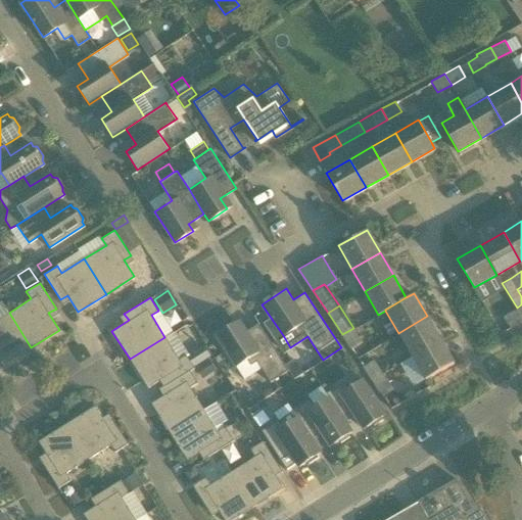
[(510,327),(521,320),(521,318),(517,309),(504,317),(510,327)]
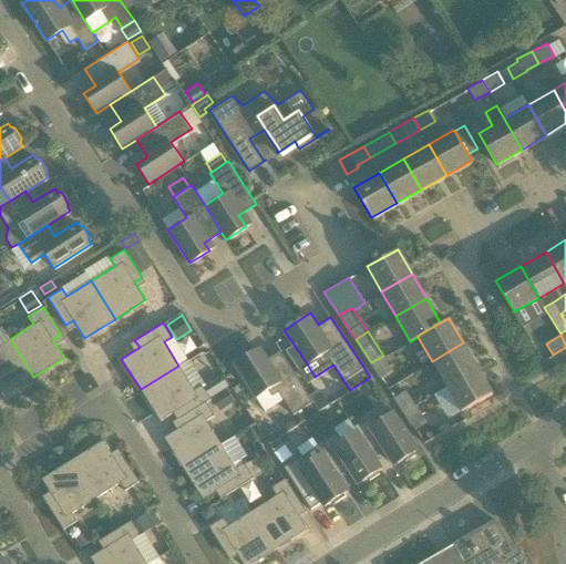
[(0,391),(2,396),(33,377),(10,339),(0,344),(0,391)]
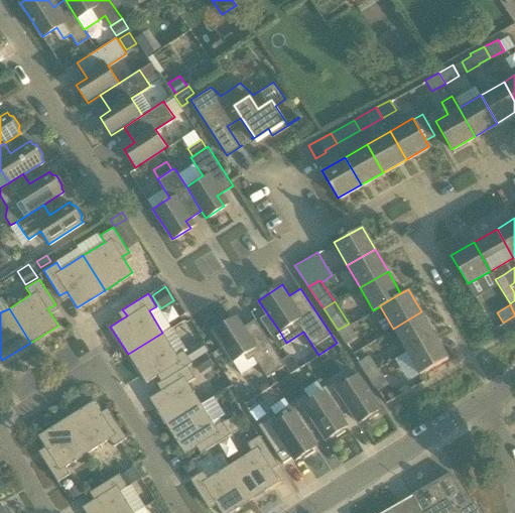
[(406,351),(434,335),(421,311),(393,329),(406,351)]
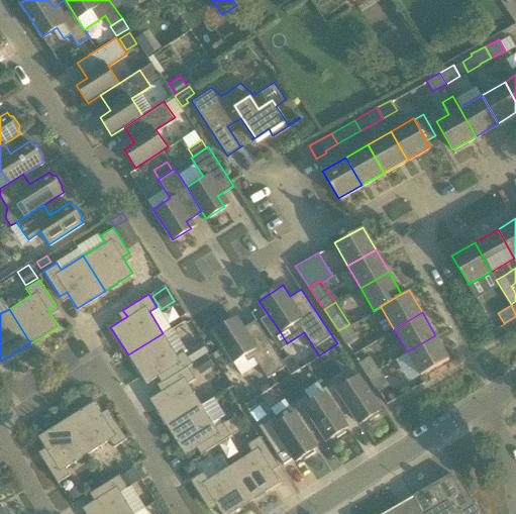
[(276,383),(290,374),(255,319),(244,326),(237,314),(213,330),(240,374),(258,363),(267,377),(270,375),(276,383)]
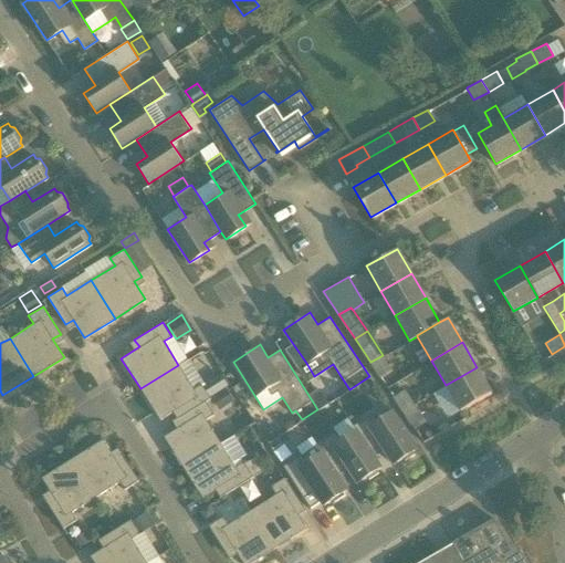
[(383,355),(370,362),(380,376),(391,368),(383,355)]
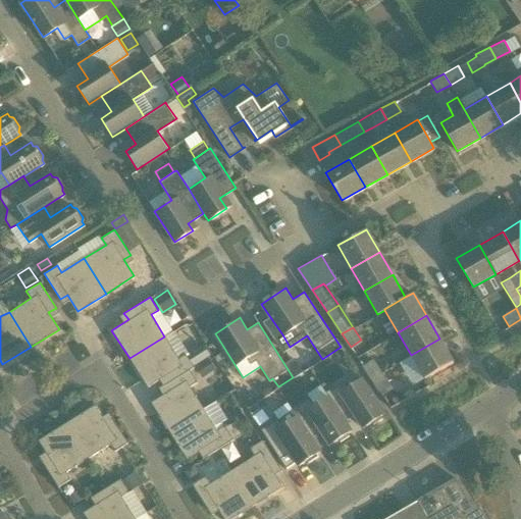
[(163,376),(167,381),(189,368),(193,365),(186,354),(178,358),(164,336),(129,358),(147,386),(163,376)]
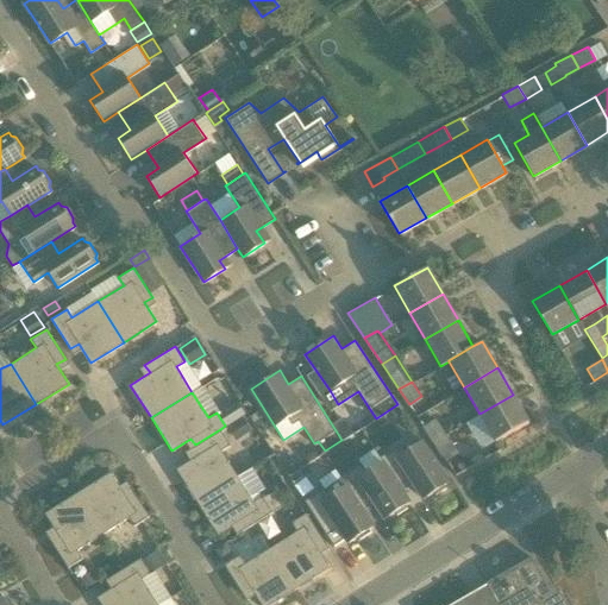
[(528,421),(513,395),(480,414),(494,441),(528,421)]
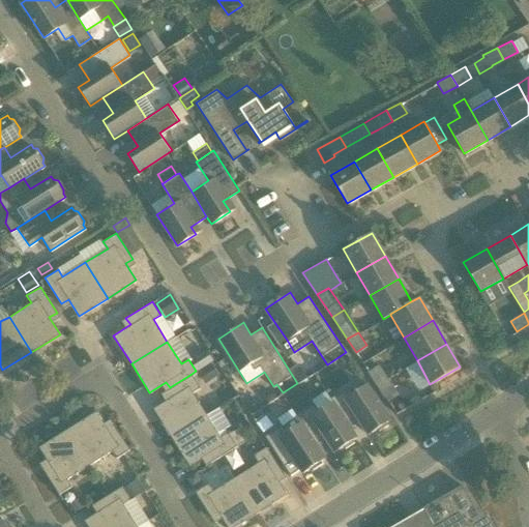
[(189,360),(196,371),(212,360),(206,350),(189,360)]
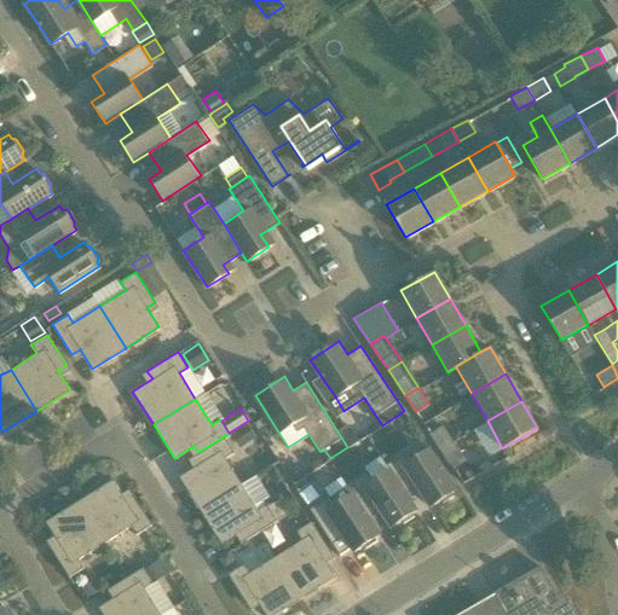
[(238,446),(255,435),(248,424),(231,435),(238,446)]
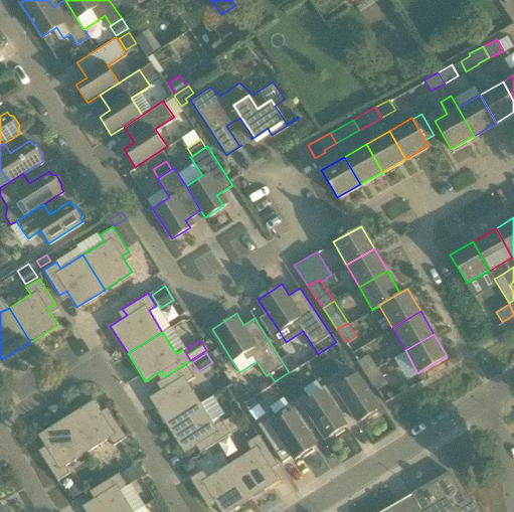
[(376,367),(367,353),(358,360),(366,373),(376,367)]
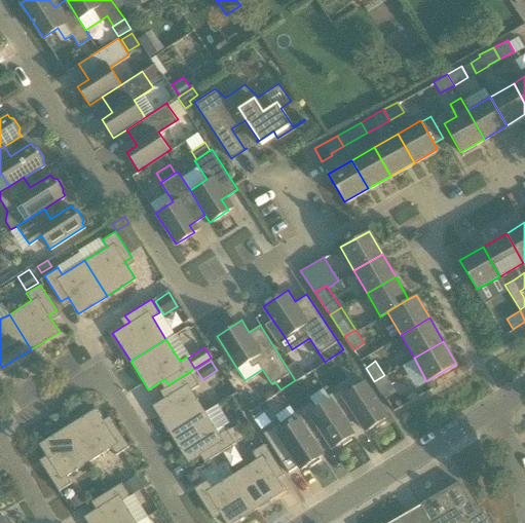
[(152,405),(170,434),(204,411),(190,389),(198,384),(190,371),(169,384),(164,387),(169,395),(152,405)]
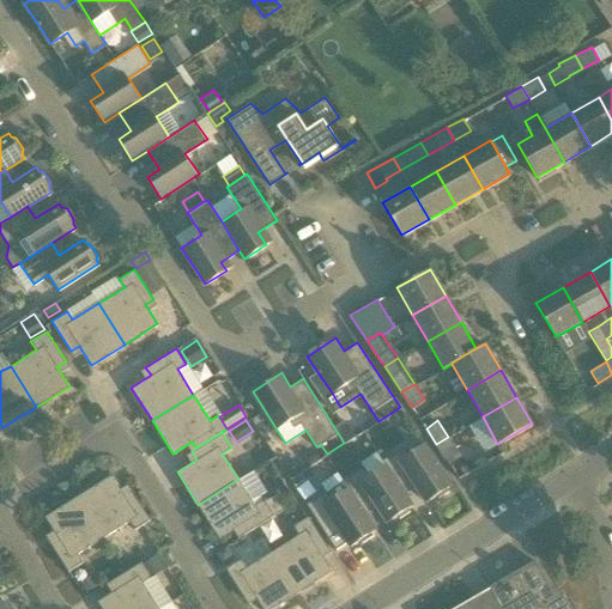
[(458,451),(448,437),(436,444),(446,458),(458,451)]
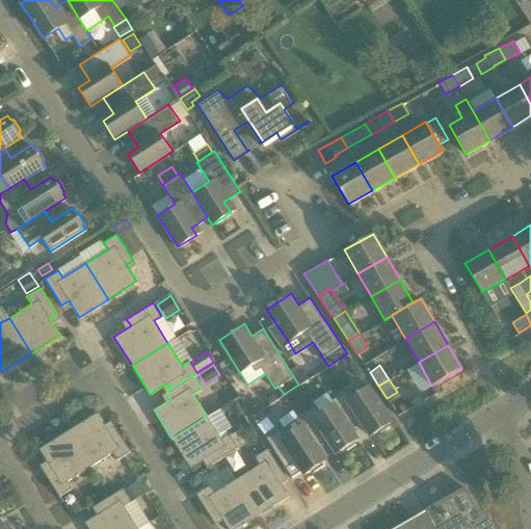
[(368,387),(354,396),(349,388),(332,399),(335,403),(347,423),(357,417),(369,435),(378,429),(380,432),(390,426),(388,423),(391,421),(368,387)]
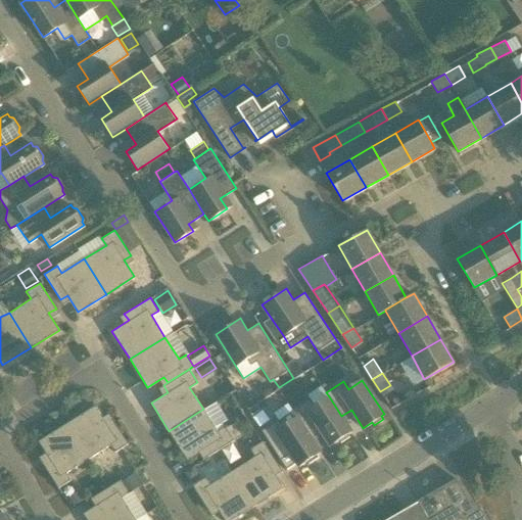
[(341,416),(329,396),(315,406),(310,397),(292,410),(307,433),(318,427),(330,444),(338,439),(340,441),(349,435),(347,433),(351,430),(341,416)]
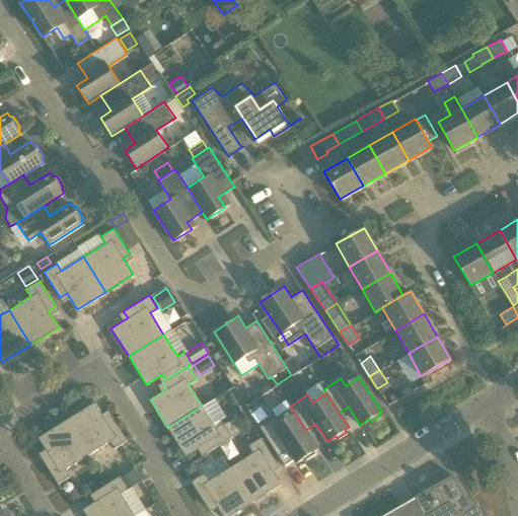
[(93,402),(66,420),(87,454),(88,454),(96,467),(97,466),(104,477),(115,470),(107,459),(108,458),(101,446),(109,440),(114,448),(127,440),(111,414),(104,419),(93,402)]
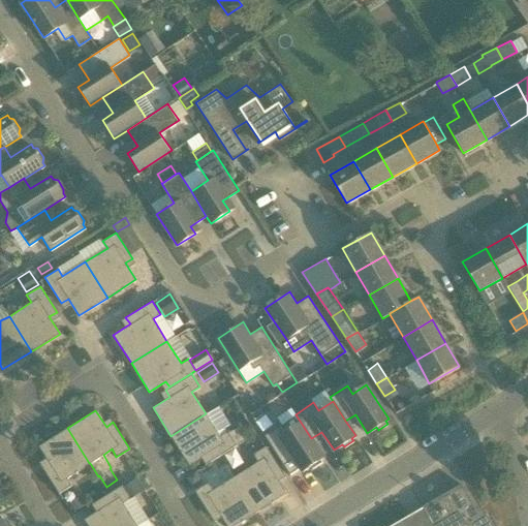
[(236,444),(227,431),(219,436),(206,413),(171,436),(188,464),(205,454),(210,461),(236,444)]
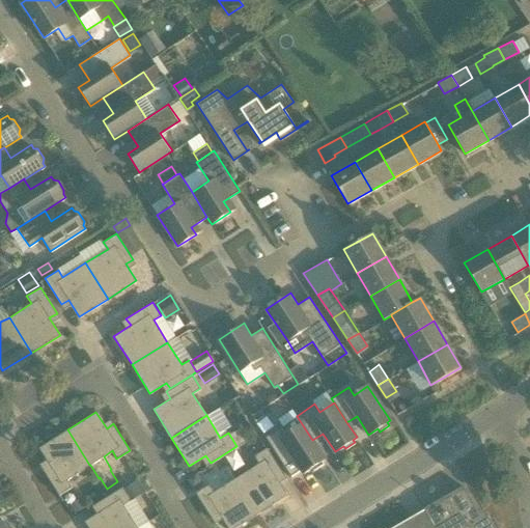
[(281,462),(290,454),(303,473),(311,467),(313,470),(323,464),(322,461),(325,459),(312,440),(297,416),(282,425),(266,437),(281,462)]
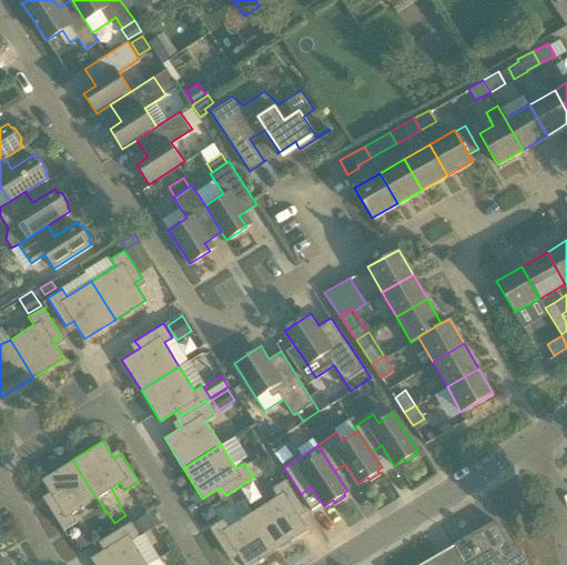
[(257,456),(245,464),(253,477),(266,468),(257,456)]
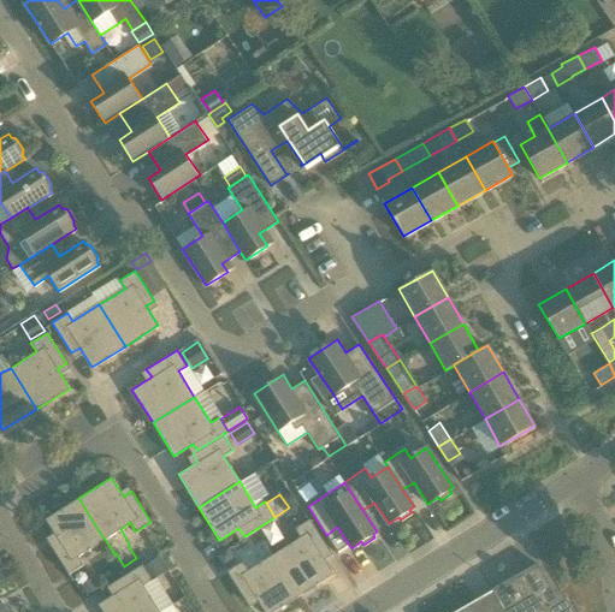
[(67,574),(83,564),(78,556),(104,539),(78,498),(45,518),(57,538),(48,544),(67,574)]
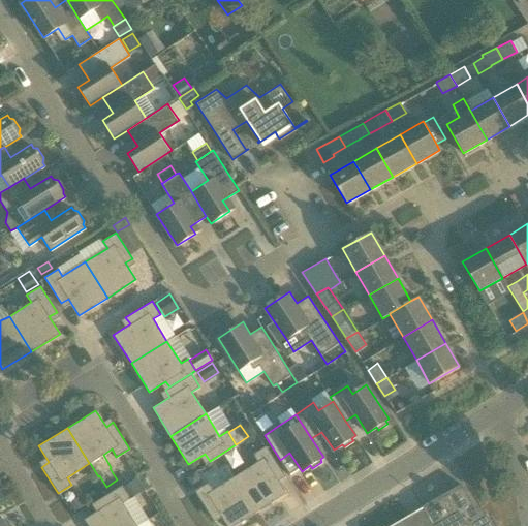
[(257,461),(235,475),(257,511),(285,493),(275,476),(282,471),(266,445),(253,454),(257,461)]
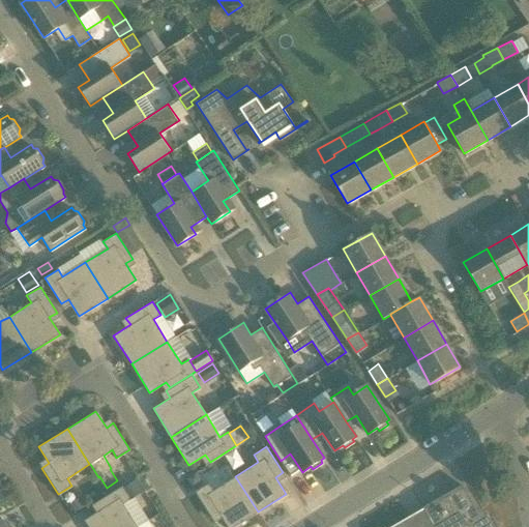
[(202,467),(188,475),(196,486),(208,478),(202,467)]
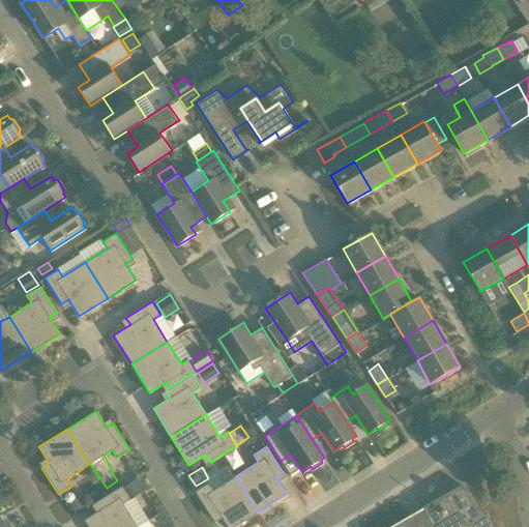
[(211,518),(218,513),(227,526),(233,526),(258,511),(235,476),(217,488),(213,490),(208,482),(195,491),(211,518)]
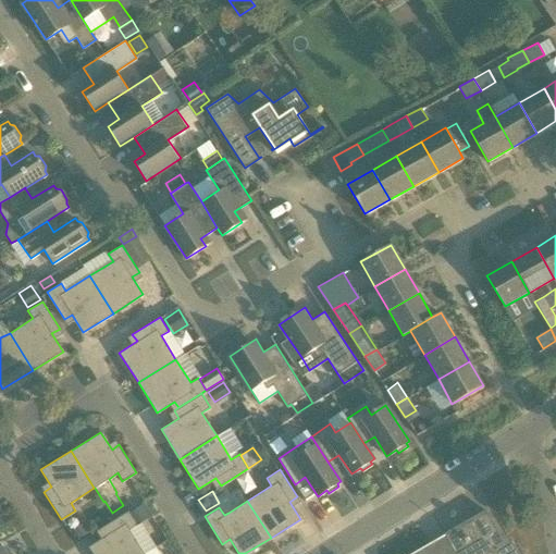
[(140,521),(151,515),(144,502),(130,512),(137,524),(140,521)]
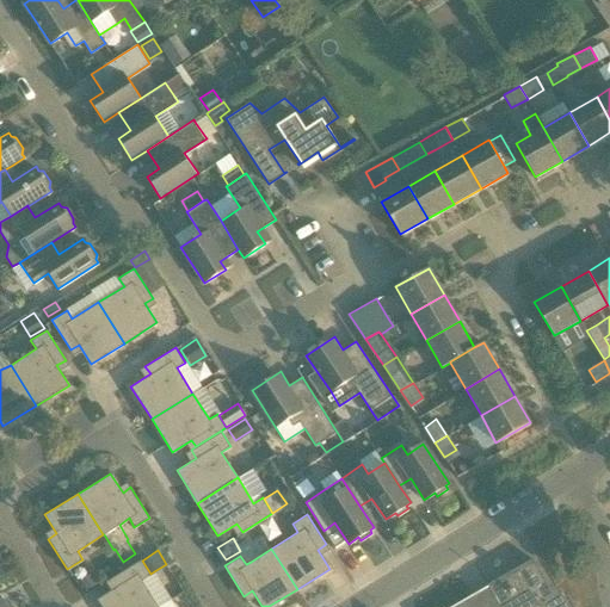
[(533,558),(487,583),(487,584),(488,584),(500,606),(568,606),(561,593),(555,596),(533,558)]
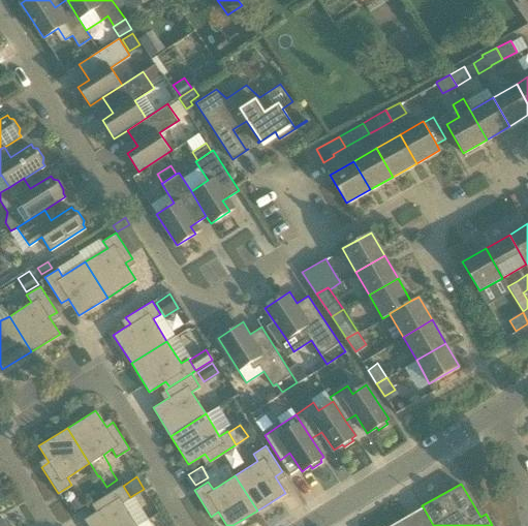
[(88,525),(134,525),(137,525),(123,502),(130,498),(130,497),(123,486),(122,485),(96,500),(100,508),(84,519),(88,525)]
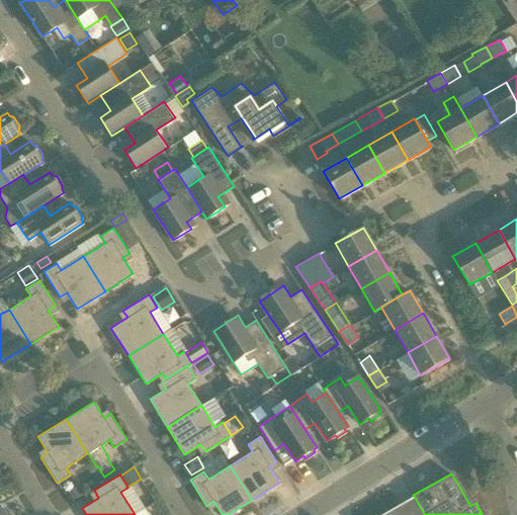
[(78,485),(67,492),(72,500),(83,493),(78,485)]
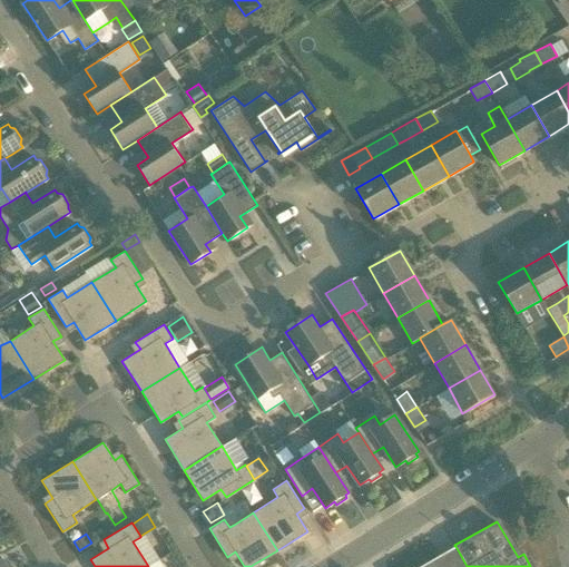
[(467,566),(455,546),(454,546),(454,547),(457,551),(428,566),(427,566),(425,564),(419,566),(467,566)]
